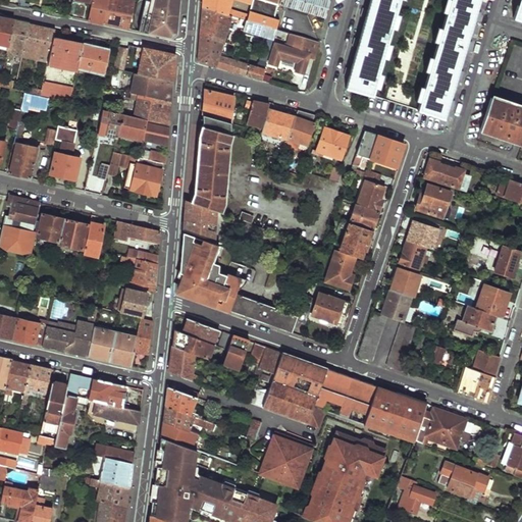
[(58,0),(55,13),(60,14),(63,15),(63,10),(65,0),(58,0)]
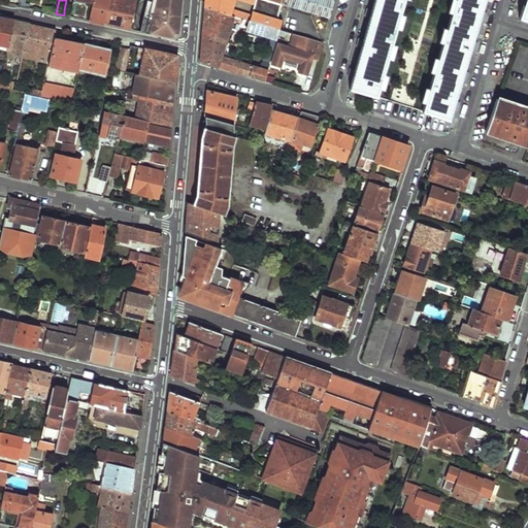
[(93,0),(89,21),(98,23),(105,24),(109,0),(93,0)]
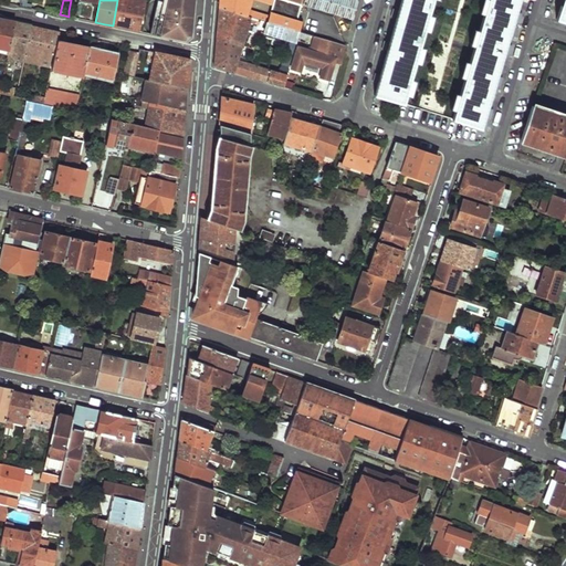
[(117,0),(113,25),(127,29),(140,32),(147,2),(137,0),(117,0)]
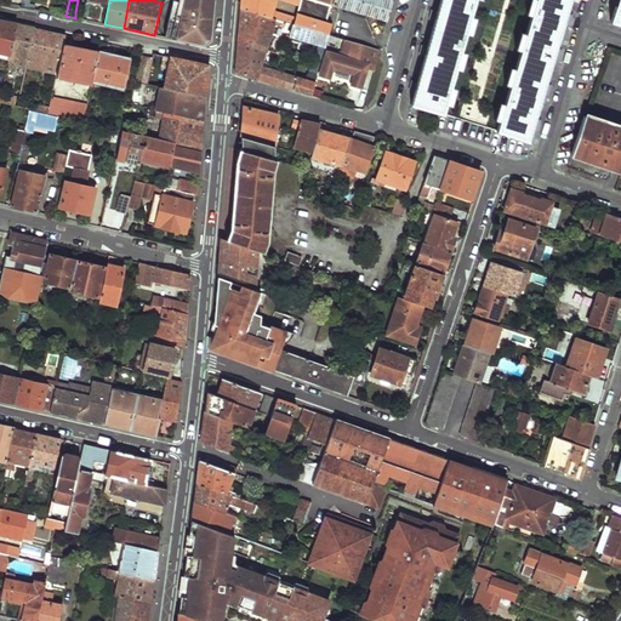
[(165,38),(211,47),(215,0),(177,0),(177,1),(172,0),(165,38)]
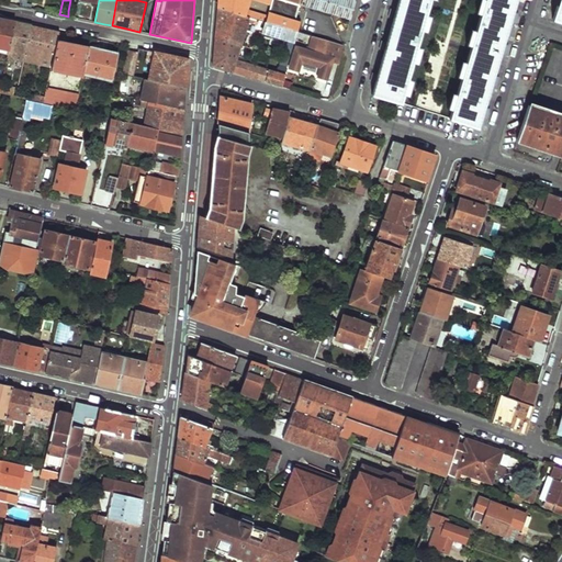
[(220,0),(218,9),(248,17),(263,21),(295,30),(298,31),(301,22),(295,21),(301,4),(287,0),(220,0)]
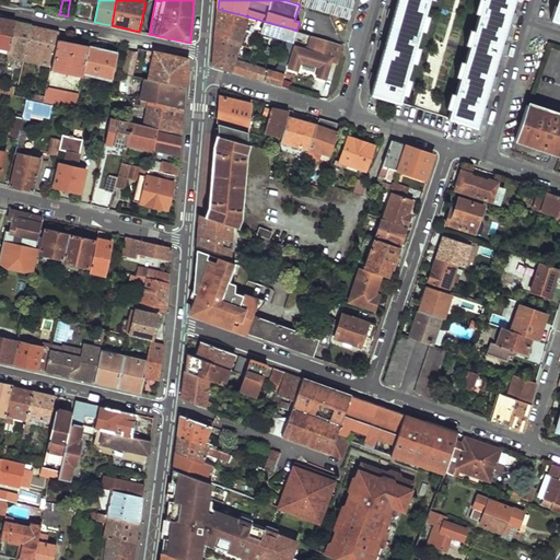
[(286,0),(300,4),(351,19),(356,0),(286,0)]
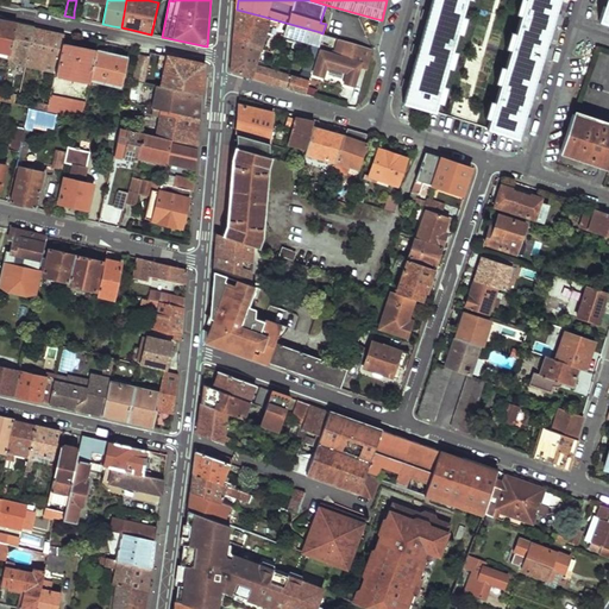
[(431,19),(422,48),(421,54),(406,102),(435,112),(469,0),(437,0),(433,13),(431,19)]
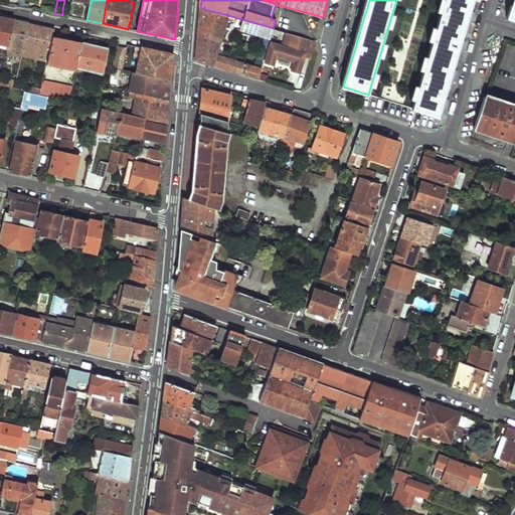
[(449,0),(413,110),(439,117),(443,105),(445,100),(453,75),(455,70),(462,46),(464,42),(472,17),(474,13),(477,0),(449,0)]
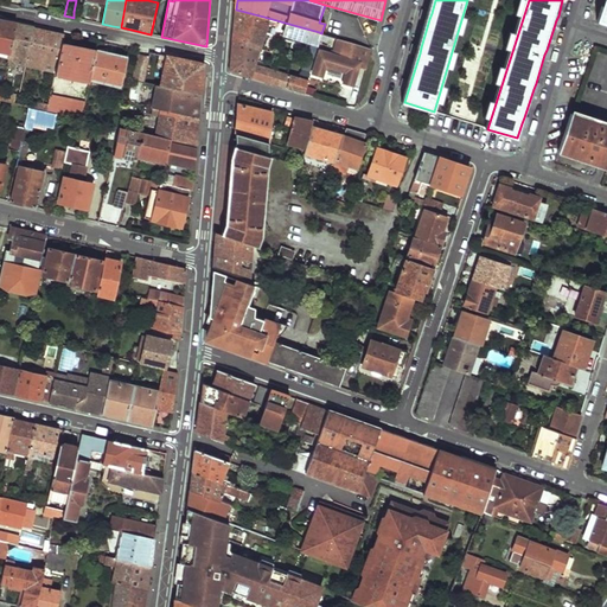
[(234,40),(261,48),(268,18),(236,10),(235,25),(234,40)]
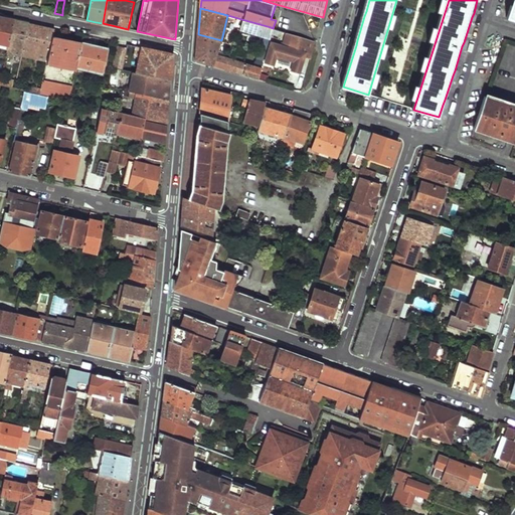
[(0,16),(0,43),(4,45),(3,47),(9,49),(15,20),(3,17),(0,16)]
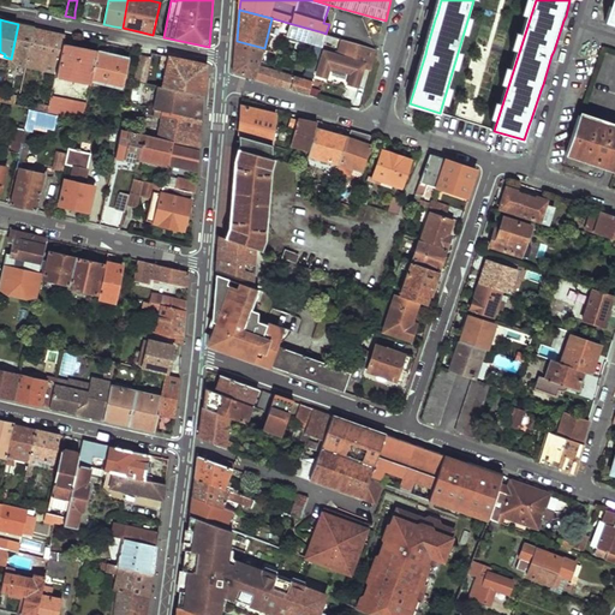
[(288,23),(286,36),(314,45),(305,78),(292,75),(288,88),(303,93),(311,94),(315,79),(314,79),(322,40),(323,33),(288,23)]
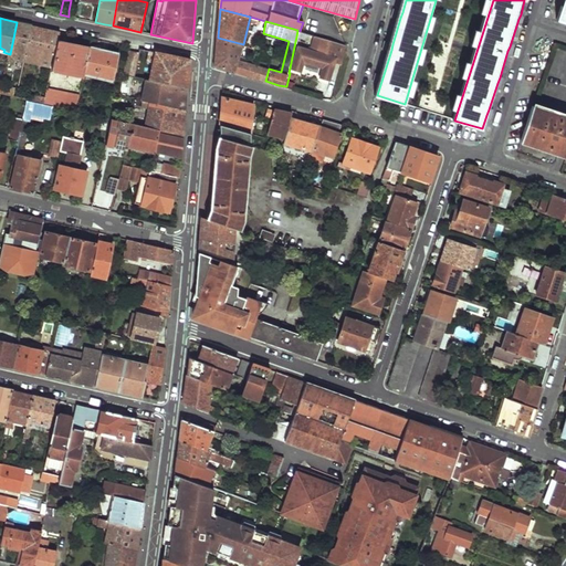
[(17,22),(10,54),(8,64),(12,65),(13,59),(16,52),(27,54),(33,25),(24,24),(17,22)]
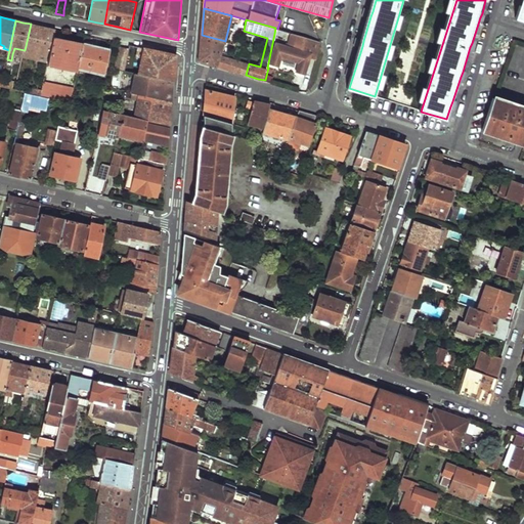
[(31,24),(25,50),(24,56),(29,58),(31,51),(44,54),(43,61),(49,62),(54,37),(56,30),(42,27),(31,24)]
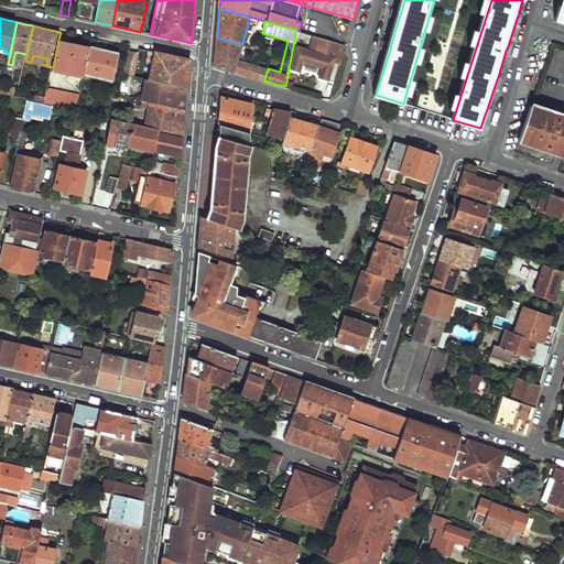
[(296,30),(295,36),(306,40),(308,34),(299,31),(296,30)]
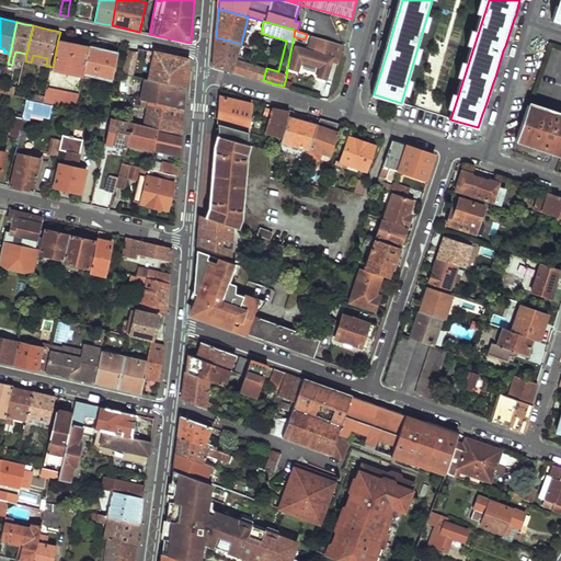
[(297,47),(292,67),(300,70),(302,61),(322,67),(319,76),(329,78),(333,61),(340,64),(344,45),(332,41),(330,49),(322,48),(325,39),(313,35),(309,50),(297,47)]
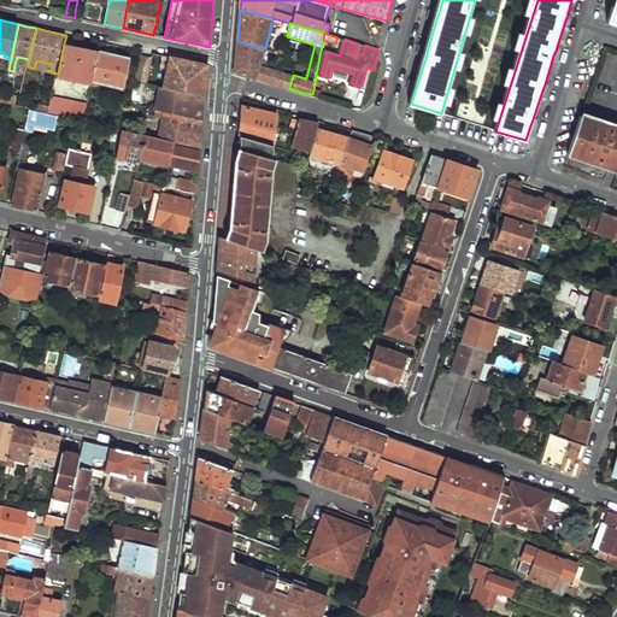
[(235,72),(289,88),(293,75),(260,65),(265,48),(238,41),(235,72)]
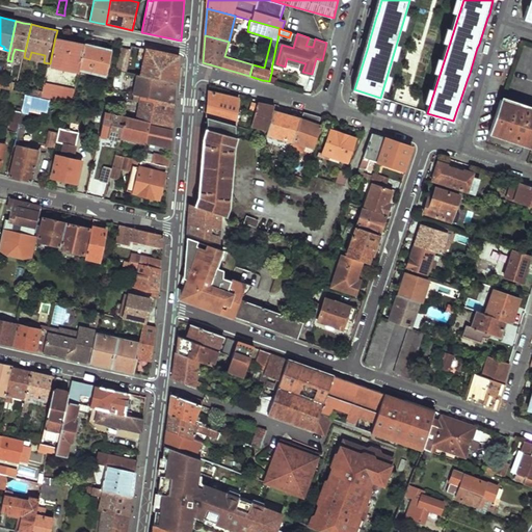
[(55,37),(50,63),(49,67),(80,73),(80,70),(86,45),(55,37)]
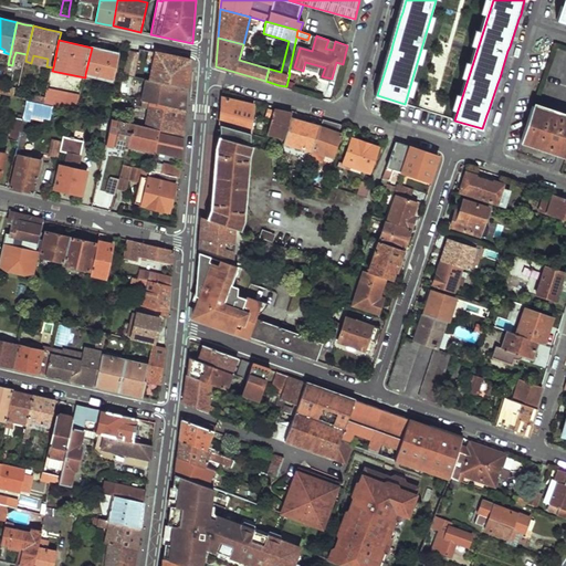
[(92,48),(85,74),(114,81),(121,53),(92,48)]
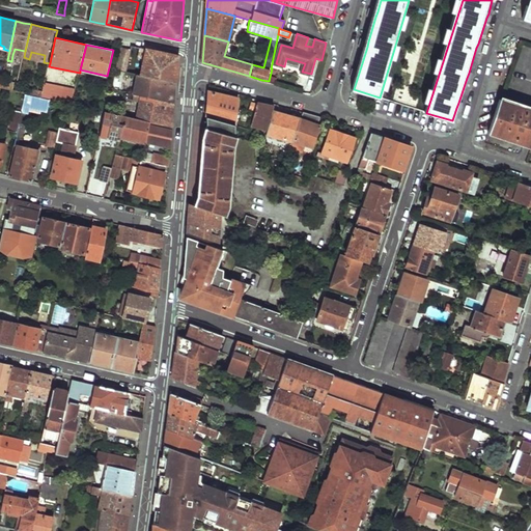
[(132,50),(127,72),(138,74),(177,82),(178,68),(179,56),(132,46),(132,50)]
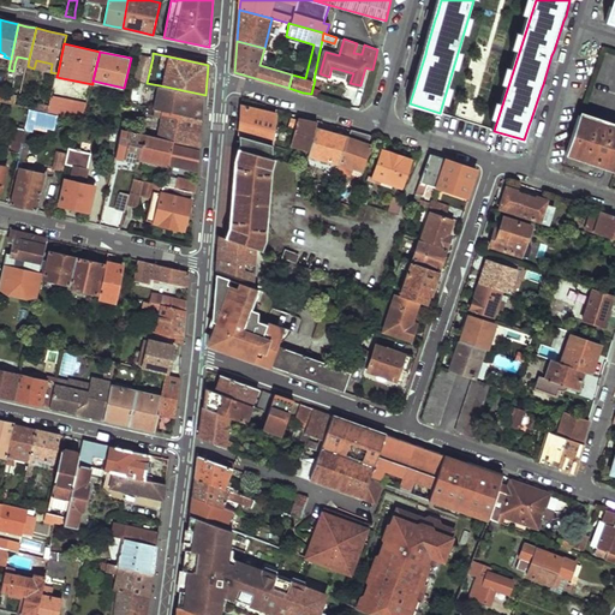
[(147,83),(153,58),(141,55),(136,81),(147,83)]
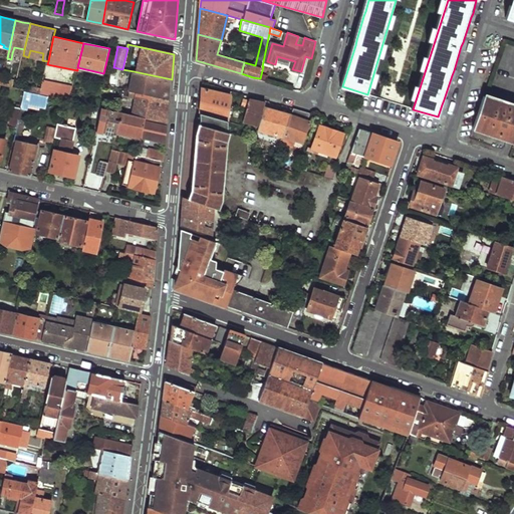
[(14,47),(12,53),(23,55),(24,49),(14,47)]
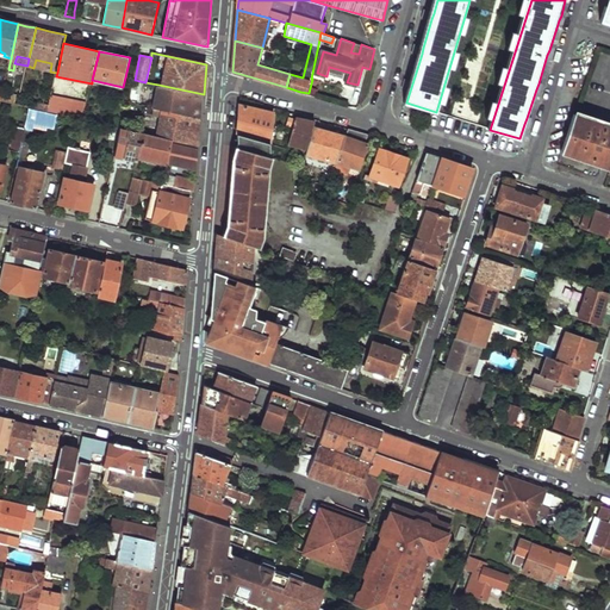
[(159,85),(154,109),(201,119),(203,106),(204,94),(159,85)]
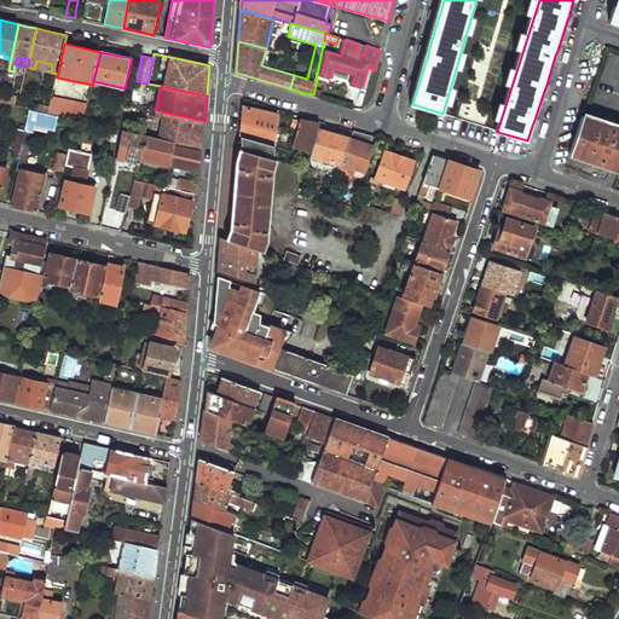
[(52,97),(48,114),(59,116),(76,121),(85,122),(88,105),(52,97)]
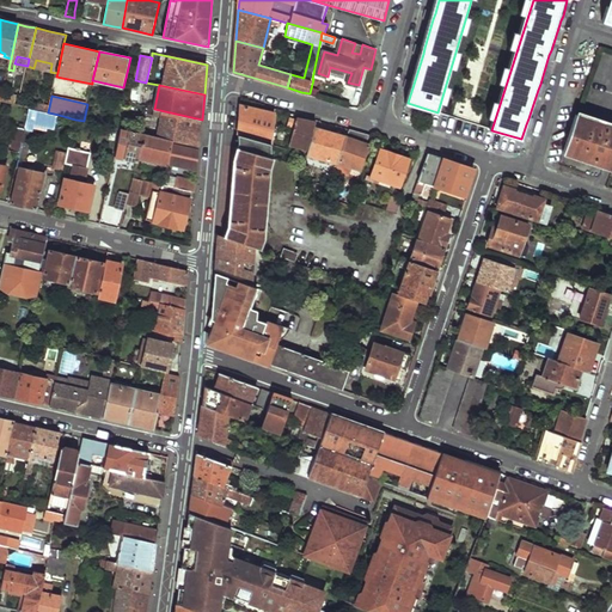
[(227,139),(226,145),(250,151),(251,139),(271,145),(275,114),(240,105),(238,136),(227,133),(227,139)]
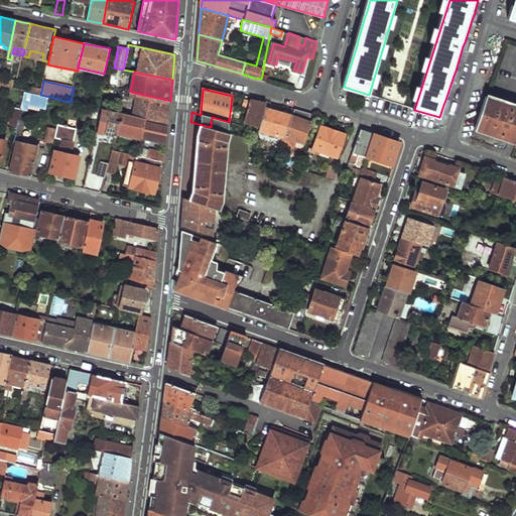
[(26,92),(23,101),(47,107),(49,97),(40,95),(26,92)]
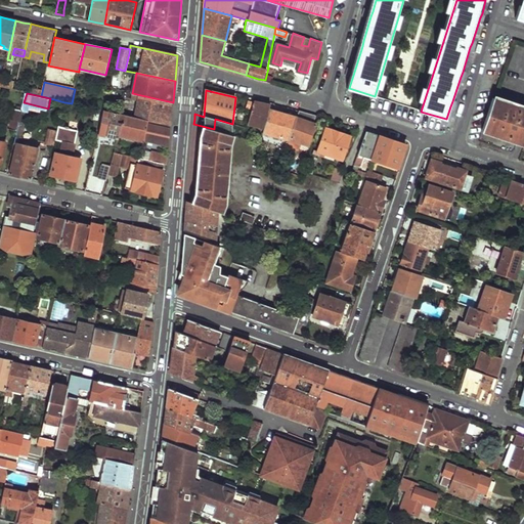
[(138,100),(134,118),(171,126),(172,116),(173,102),(132,93),(130,98),(138,100)]
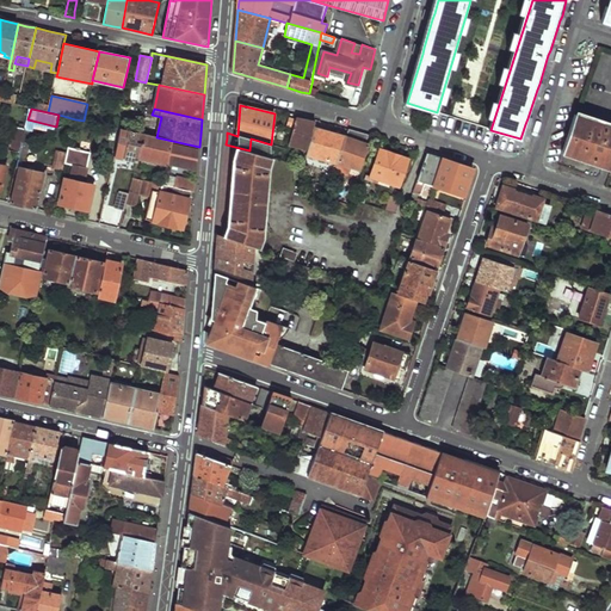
[(610,125),(575,113),(562,153),(610,168),(610,125)]
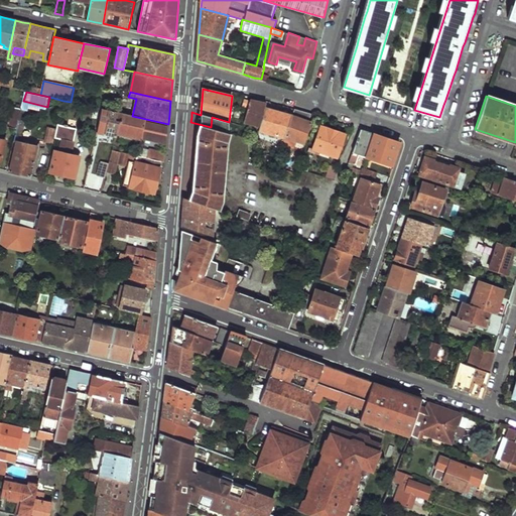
[(250,100),(243,122),(259,127),(265,109),(267,104),(250,100)]
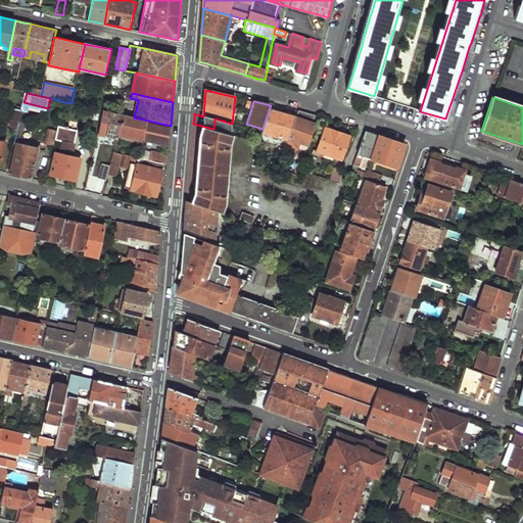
[(13,108),(8,128),(17,129),(19,122),(21,110),(13,108)]
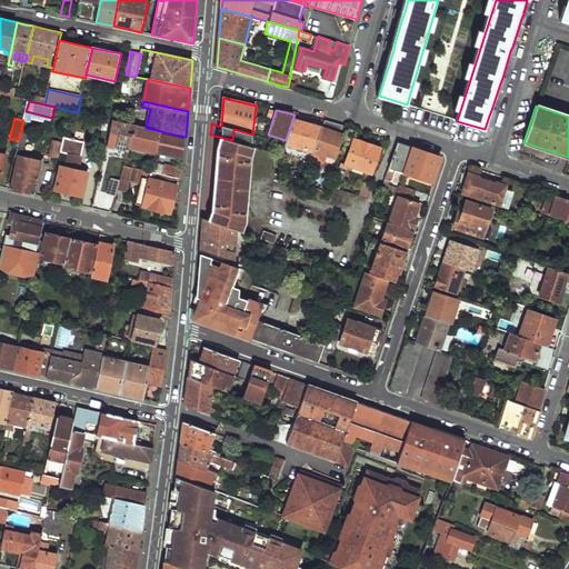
[(118,130),(115,147),(127,150),(128,145),(131,130),(128,129),(128,123),(125,123),(112,120),(111,127),(117,129),(118,130)]
